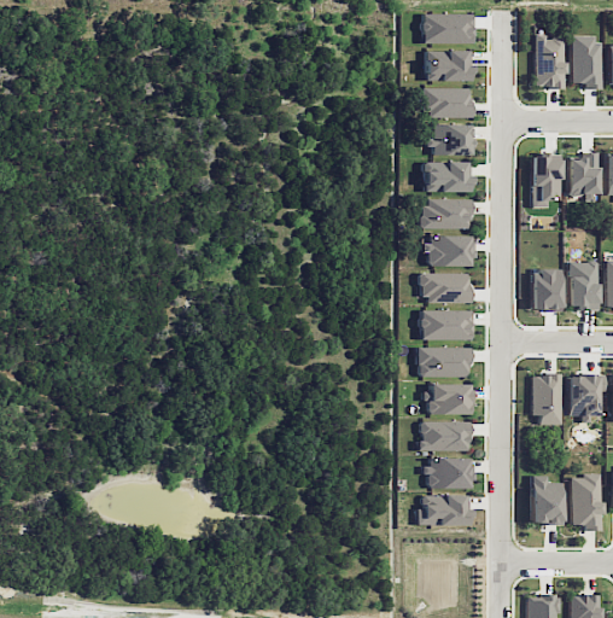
[(473,44),(474,15),(422,13),(422,42),(473,44)]
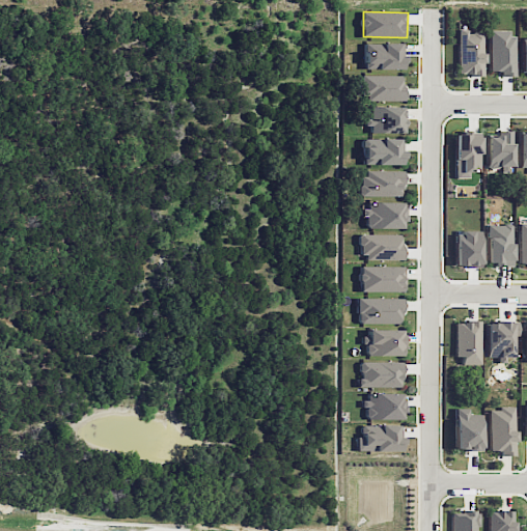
[(488,31),(462,31),(461,75),(487,76),(488,31)]
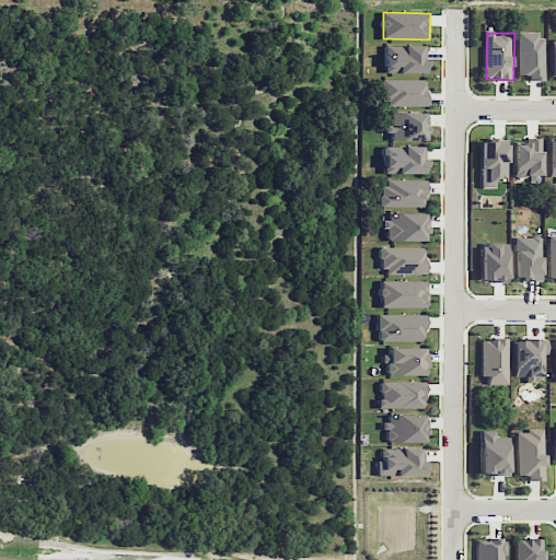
[(520,74),(531,76),(531,80),(547,81),(547,34),(520,33),(520,74)]
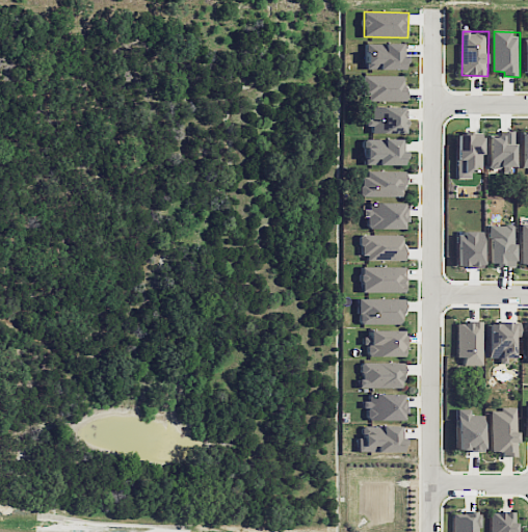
[(367,69),(405,70),(405,44),(368,43),(367,69)]
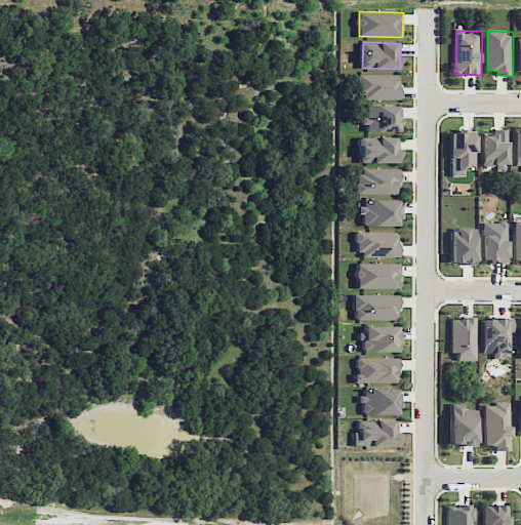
[(401,75),(360,74),(360,98),(401,99),(401,75)]
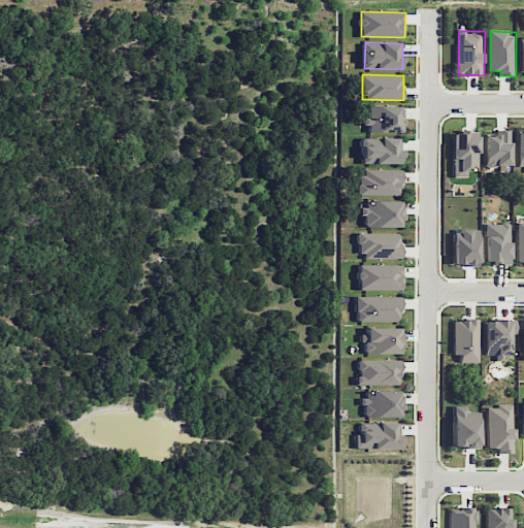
[(367,132),(403,132),(404,106),(370,106),(370,118),(367,117),(367,132)]
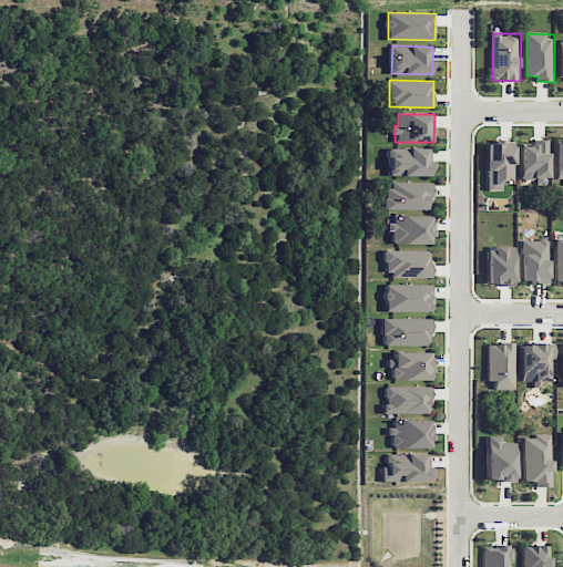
[(518,146),(503,145),(504,143),(490,142),(489,189),(503,191),(504,184),(517,184),(518,146)]
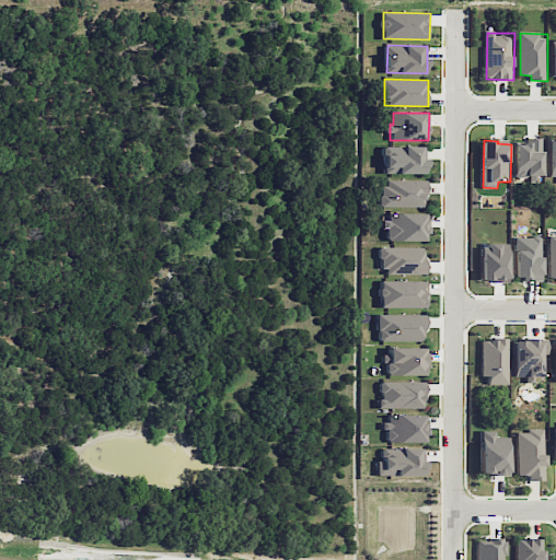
[(544,176),(544,141),(517,140),(517,176),(544,176)]
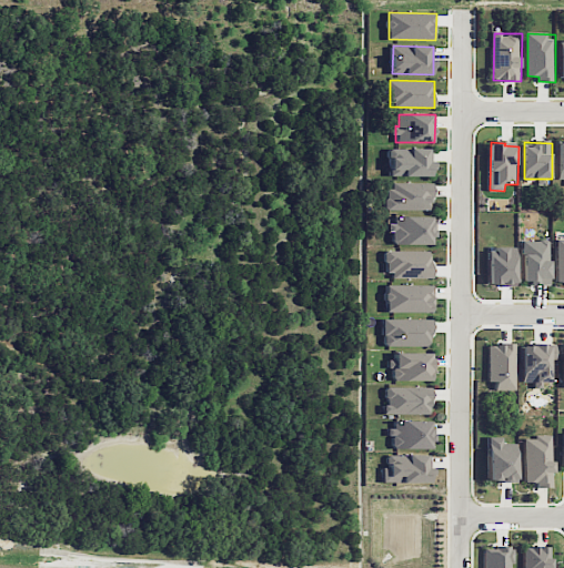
[(392,176),(433,175),(432,148),(391,149),(392,176)]
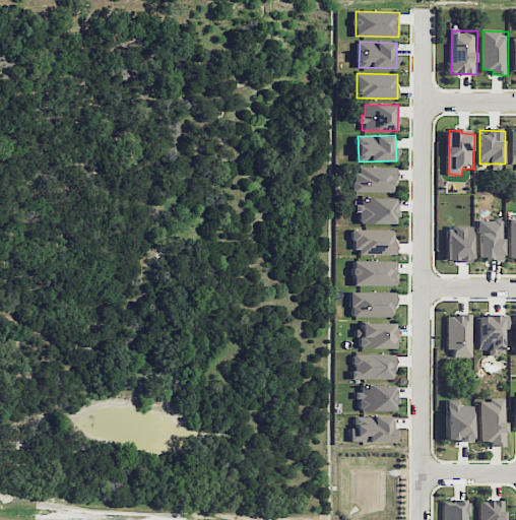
[(396,168),(355,169),(355,192),(397,191),(396,168)]
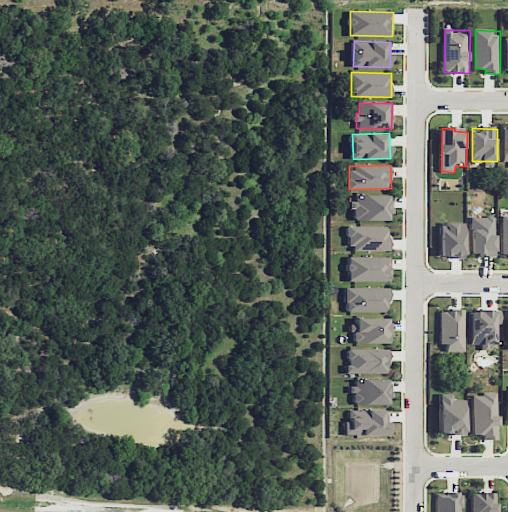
[(354,220),(392,220),(392,195),(355,195),(354,220)]
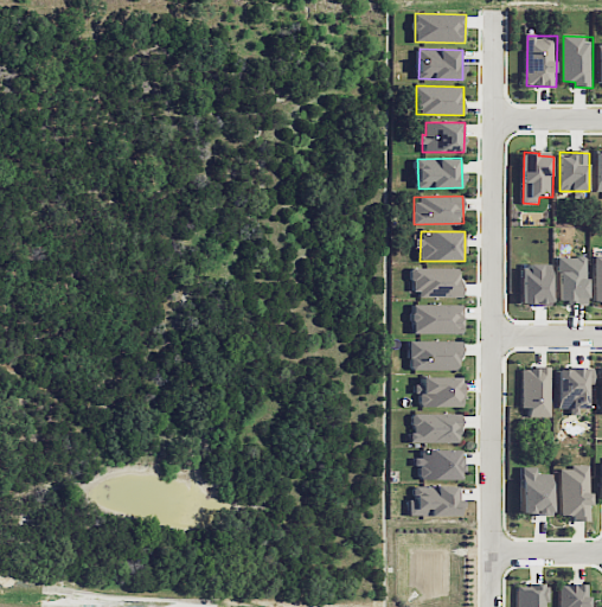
[(559,257),(558,302),(588,304),(589,257),(559,257)]
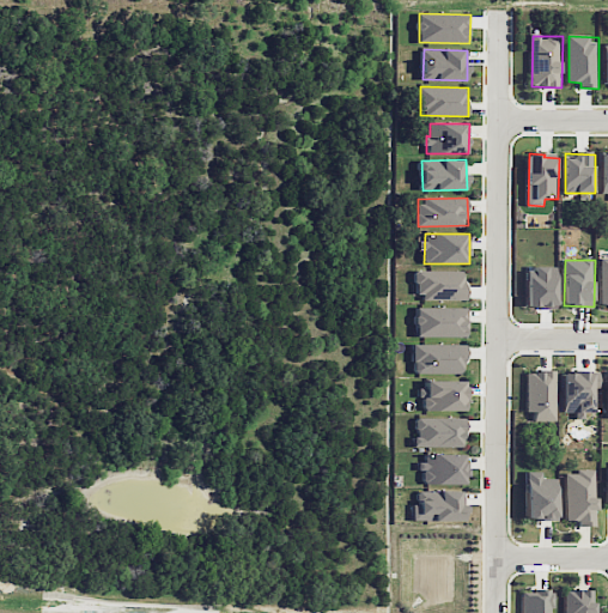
[(558,266),(528,266),(528,307),(558,307),(558,266)]
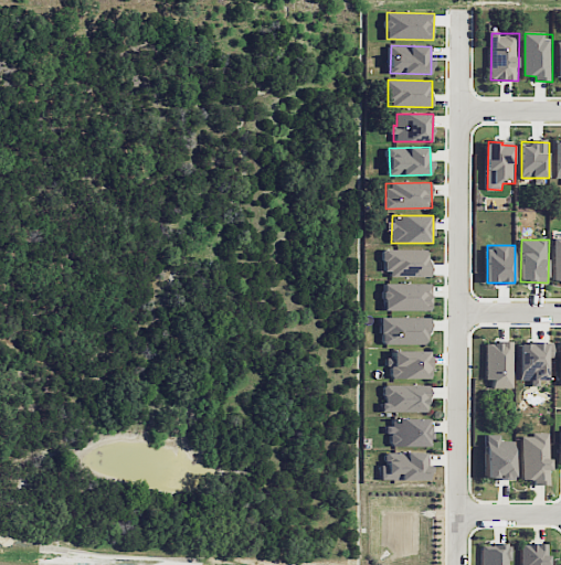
[(431,276),(431,248),(387,249),(388,277),(431,276)]
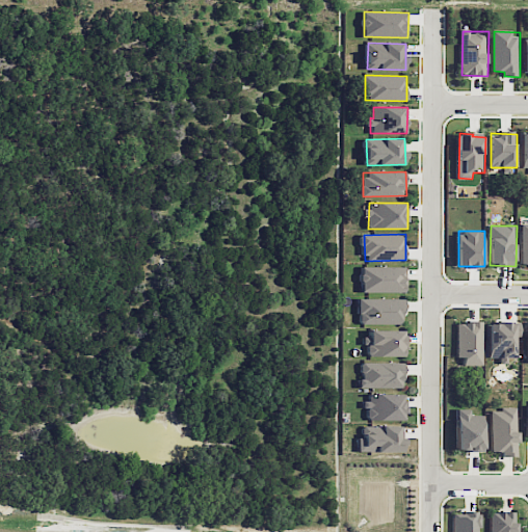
[(406,292),(407,267),(363,266),(363,292),(406,292)]
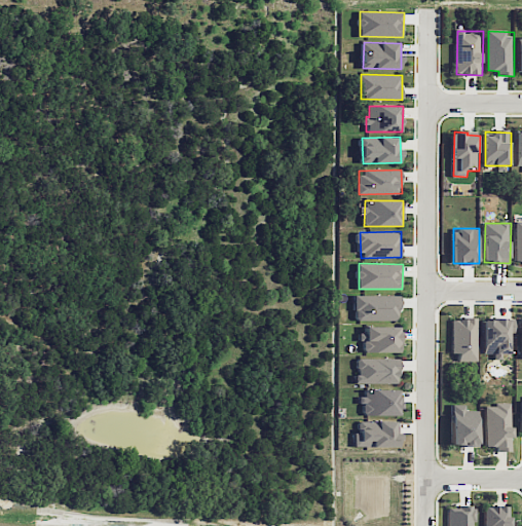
[(401,321),(401,296),(357,295),(357,320),(401,321)]
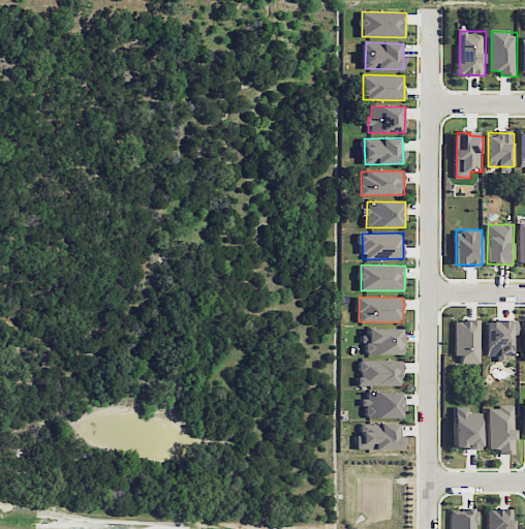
[(456,320),(457,355),(462,355),(462,363),(482,363),(482,320),(456,320)]
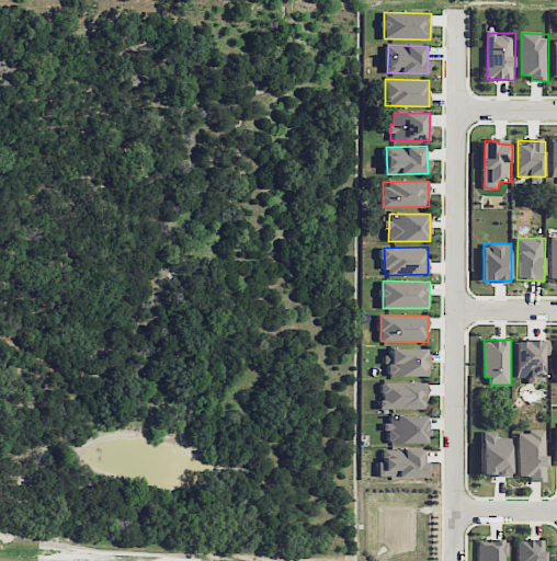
[(549,355),(550,341),(518,340),(516,376),(544,377),(544,355),(549,355)]
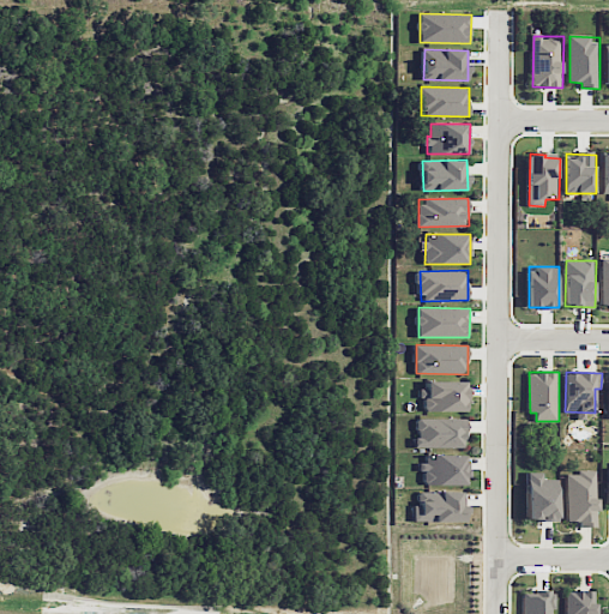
[(468,411),(469,381),(423,381),(423,398),(426,398),(426,411),(468,411)]
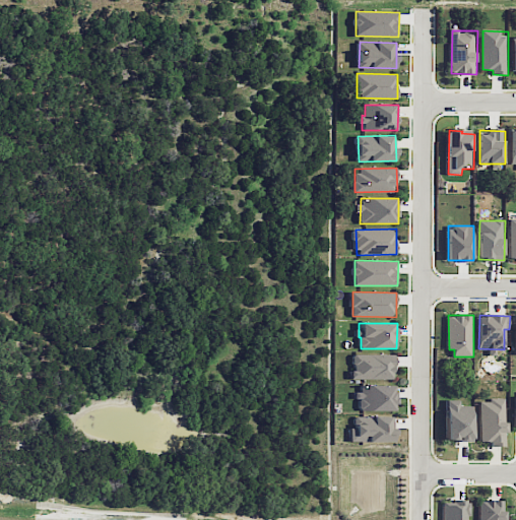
[(396,379),(396,354),(355,354),(353,378),(396,379)]
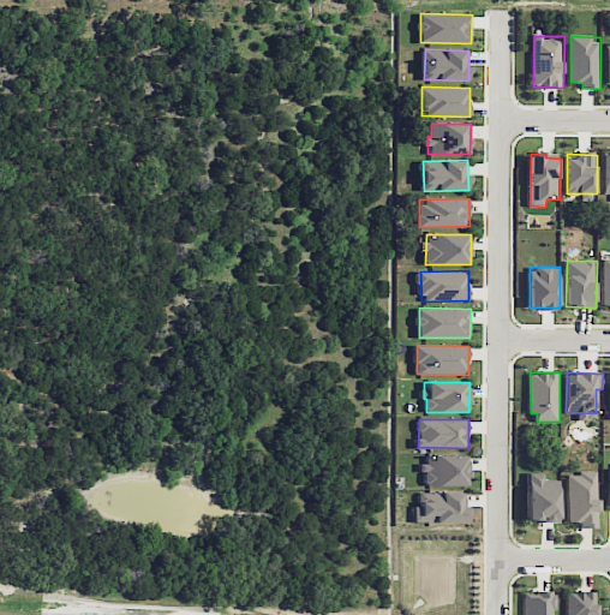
[(468,455),(424,455),(425,487),(470,485),(468,455)]
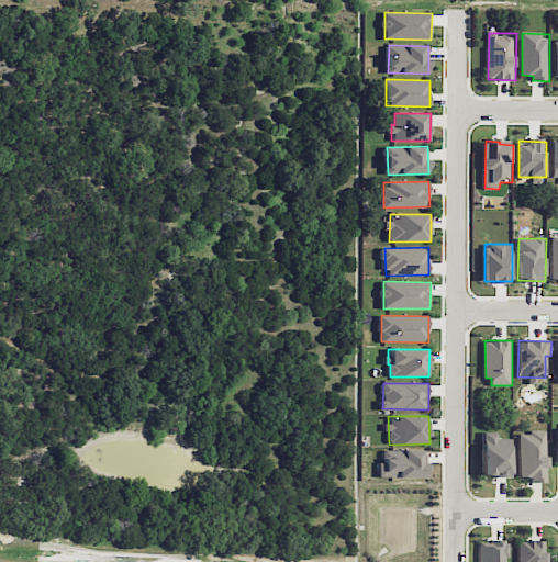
[(512,476),(512,438),(499,438),(499,433),(484,431),(484,475),(512,476)]
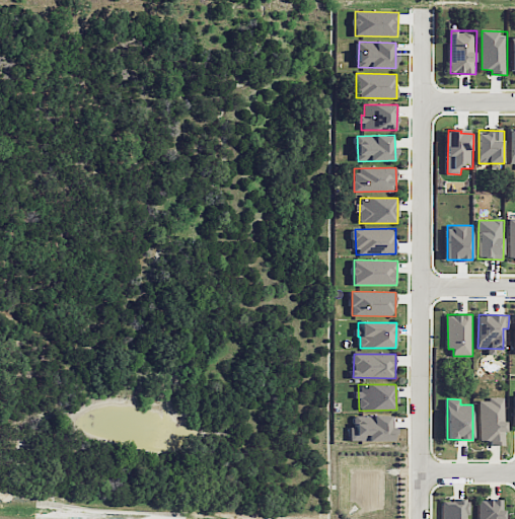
[(506,399),(481,398),(480,440),(491,441),(491,445),(505,445),(506,399)]
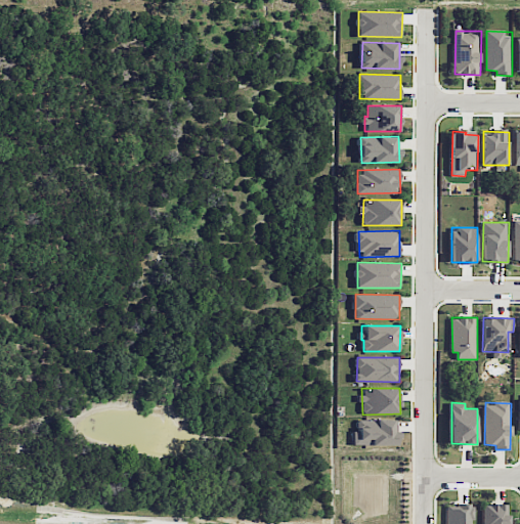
[(354,444),(396,445),(396,420),(360,419),(359,431),(354,431),(354,444)]
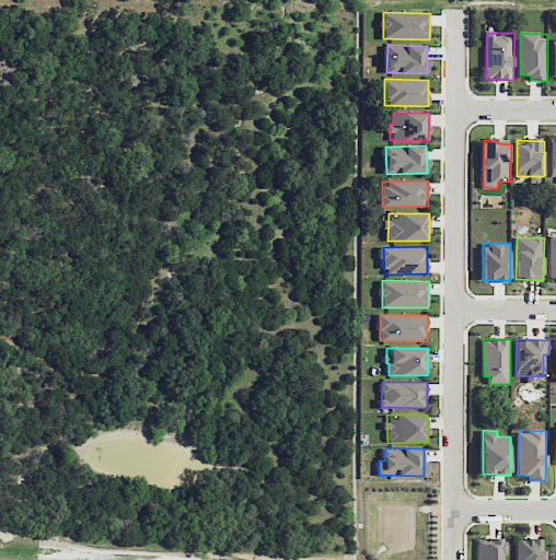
[(479,539),(478,559),(507,559),(507,539),(479,539)]
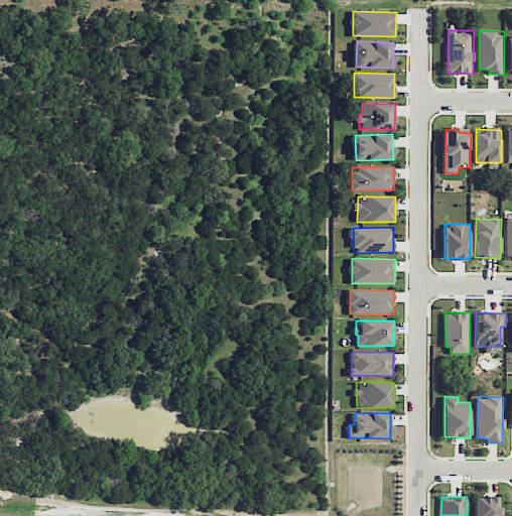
[(502,515),(502,497),(478,497),(477,515),(502,515)]
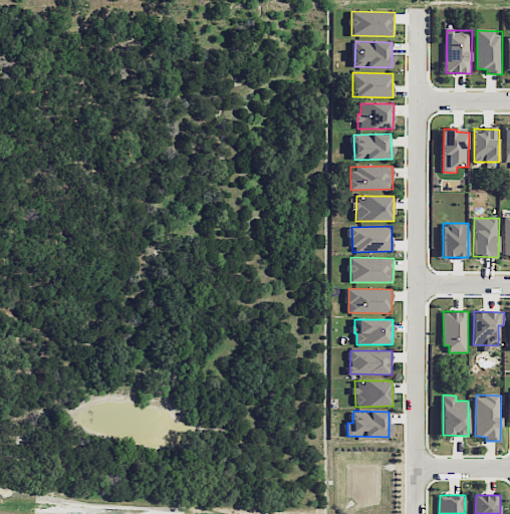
All buildings are outlined.
